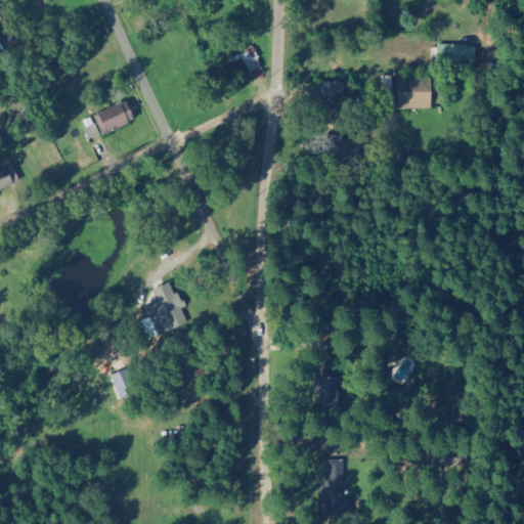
[(476,44),(436,44),(436,61),(476,62),(476,44)]
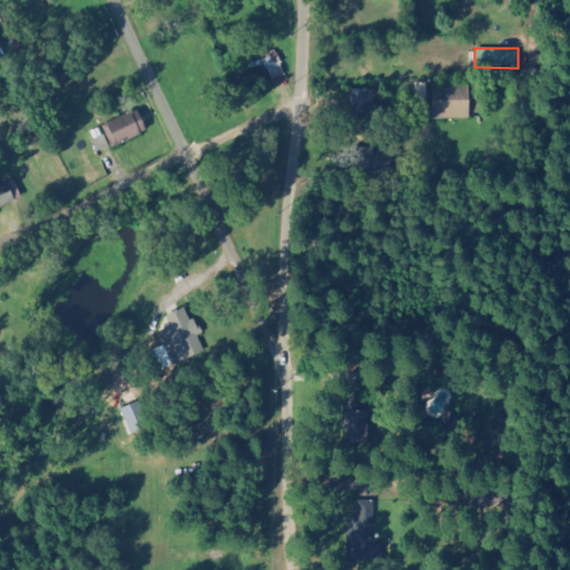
[(271,79),(285,74),(277,52),(262,58),(271,79)]
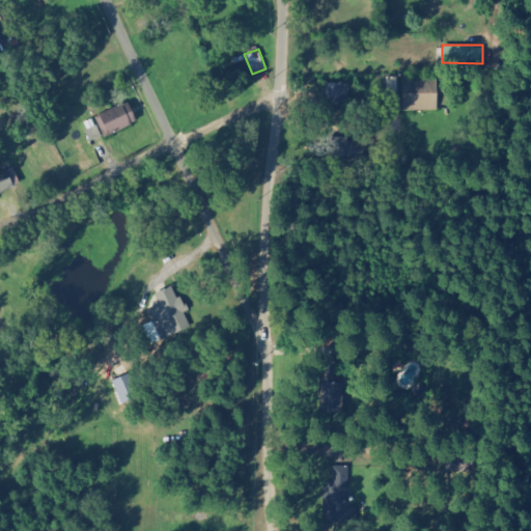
[(437,76),(388,77),(388,102),(400,102),(400,107),(437,106),(437,76)]
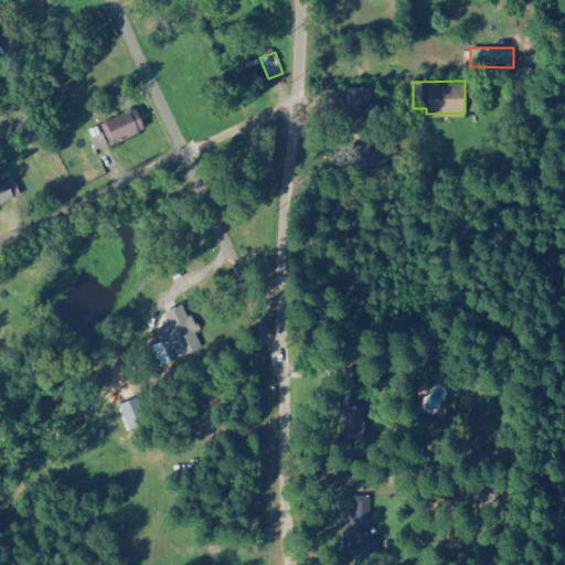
[(112,146),(146,130),(135,107),(100,124),(112,146)]
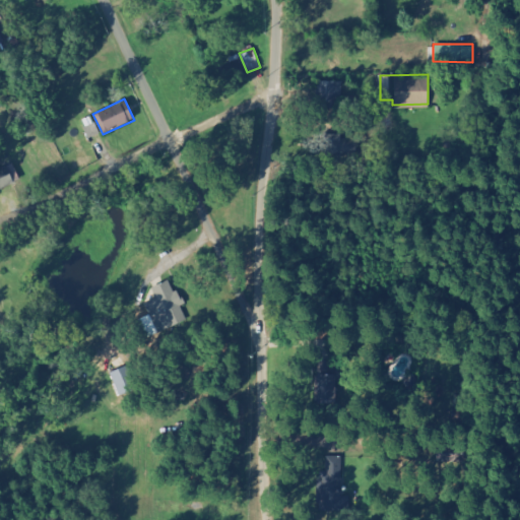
[(0,187),(19,182),(14,165),(0,169),(0,187)]
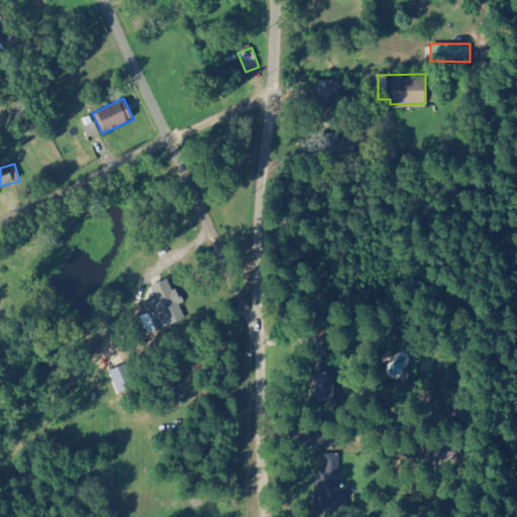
[(165,326),(186,317),(169,277),(149,285),(154,297),(152,297),(165,326)]
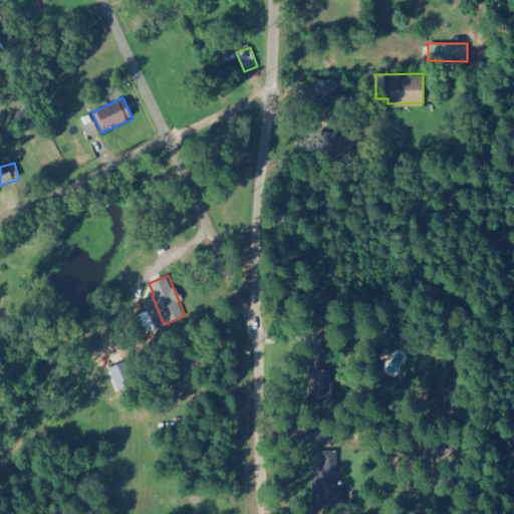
[(145,333),(158,327),(149,309),(137,315),(145,333)]
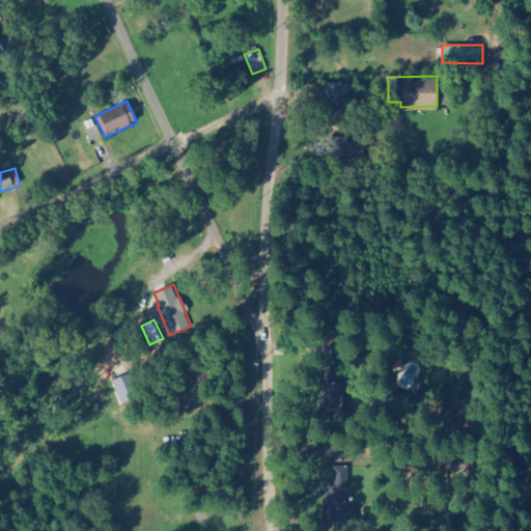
[(342,409),(343,382),(318,381),(317,408),(342,409)]
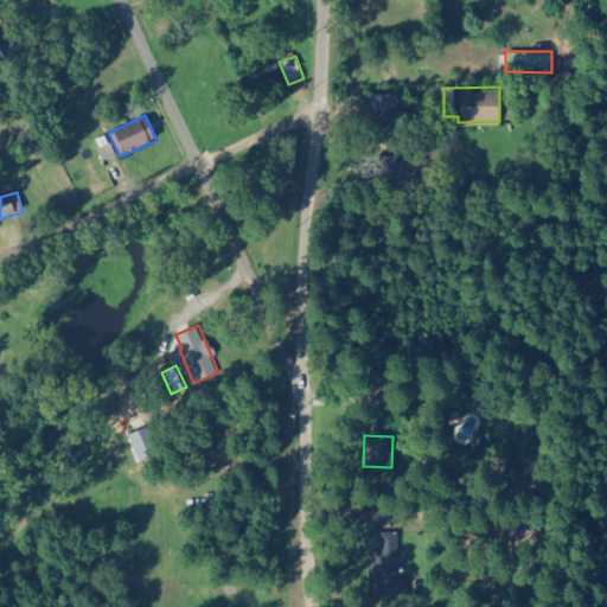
[(402,595),(401,531),(379,531),(381,549),(370,549),(371,595),(402,595)]
